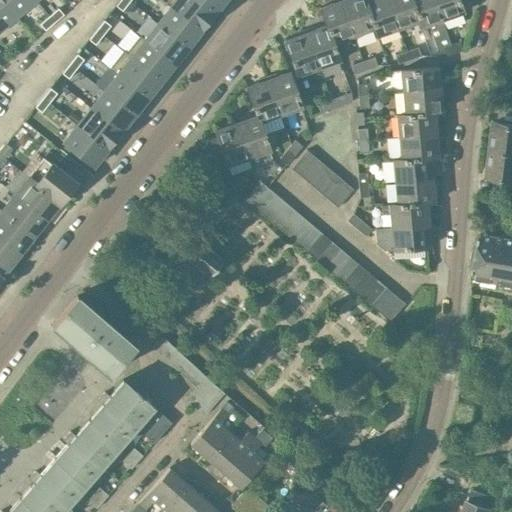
[(0,0),(0,31),(17,17),(1,0),(0,0)]
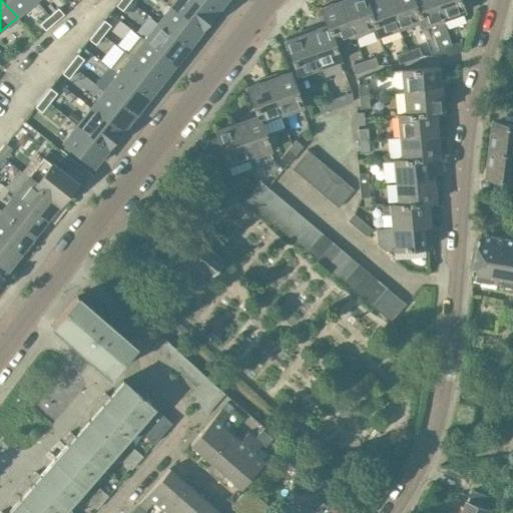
[(36,1),(35,0),(1,0),(17,17),(36,1)]
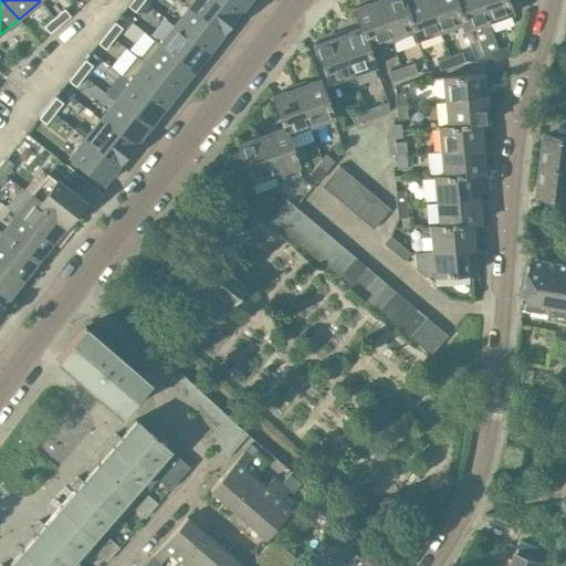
[(135,12),(144,1),(140,0),(133,0),(128,7),(135,12)]
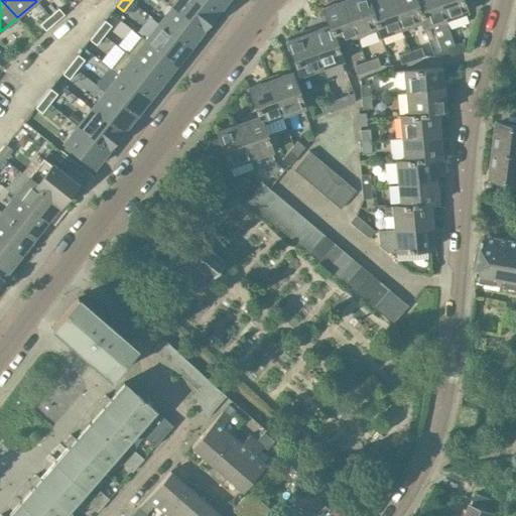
[(217,13),(200,0),(168,0),(167,2),(166,3),(171,7),(172,6),(203,30),(217,13)]
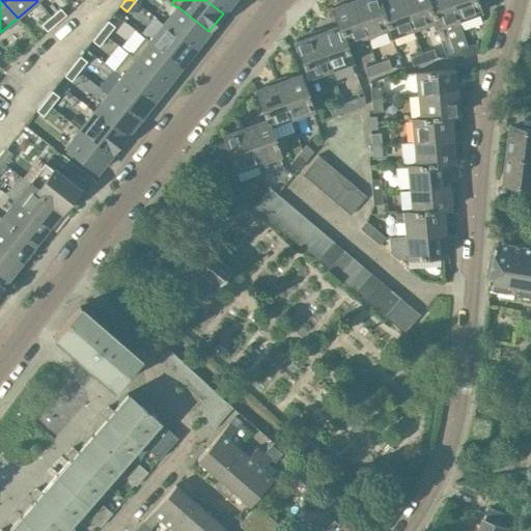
[(232,0),(205,0),(223,14),(232,0)]
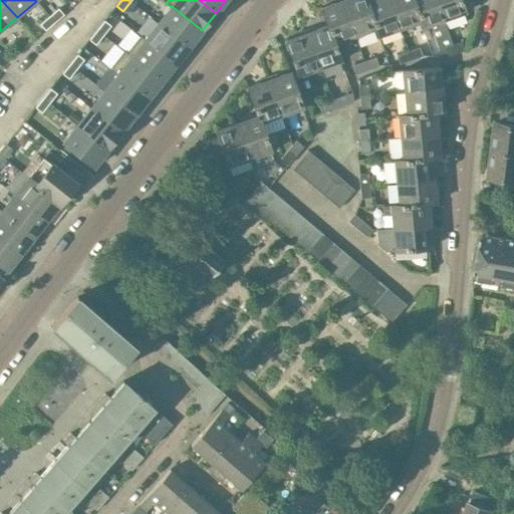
[(353,35),(340,0),(336,0),(320,6),(326,25),(327,25),(333,42),(334,42),(353,35)]
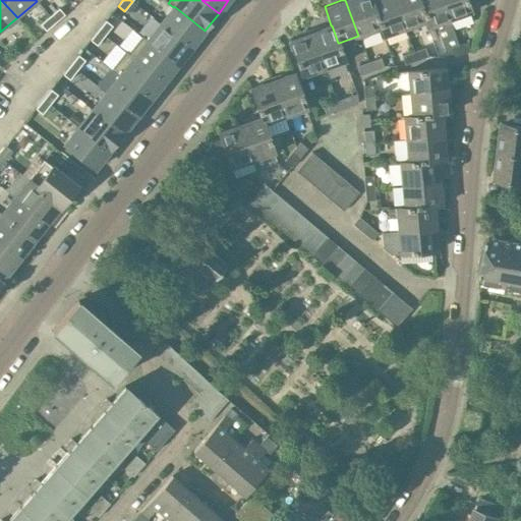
[(369,0),(345,0),(358,36),(379,29),(380,29),(369,0)]
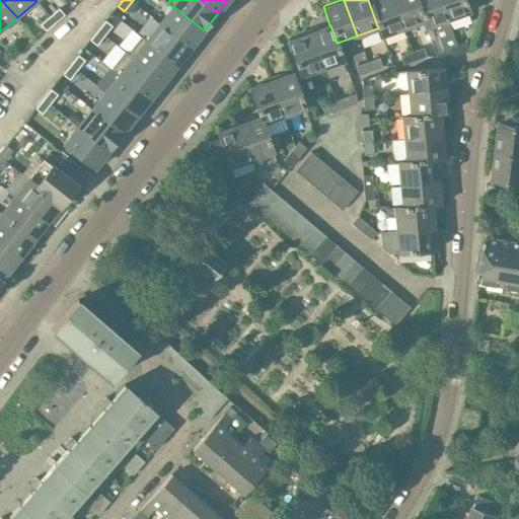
[(403,26),(393,0),(368,0),(378,28),(377,28),(379,34),(403,26)]
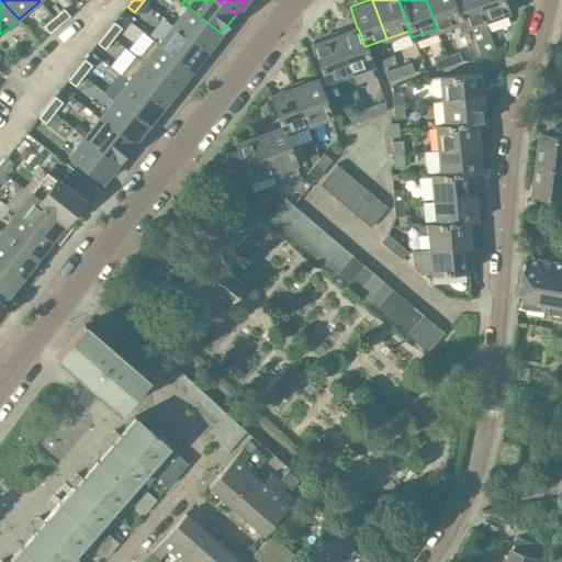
[(451,0),(426,0),(437,29),(458,21),(459,21),(451,0)]
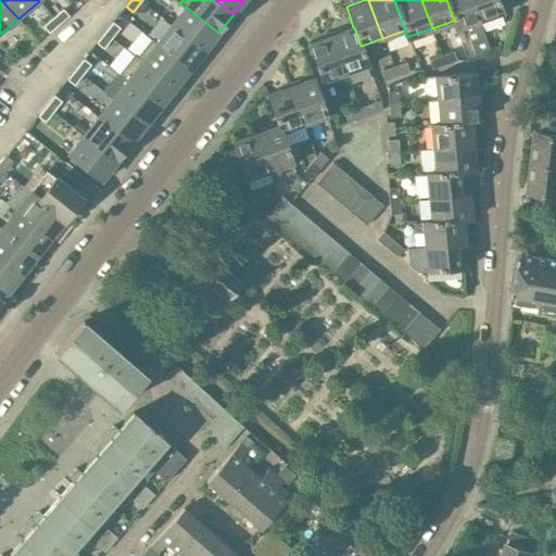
[(480,22),(471,0),(446,0),(454,21),(453,21),(455,29),(465,26),(475,53),(485,49),(489,48),(480,22)]
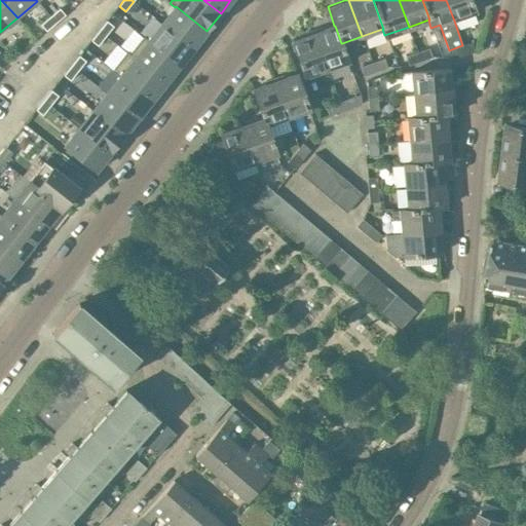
[(473,5),(471,0),(446,0),(454,21),(476,12),(473,5)]
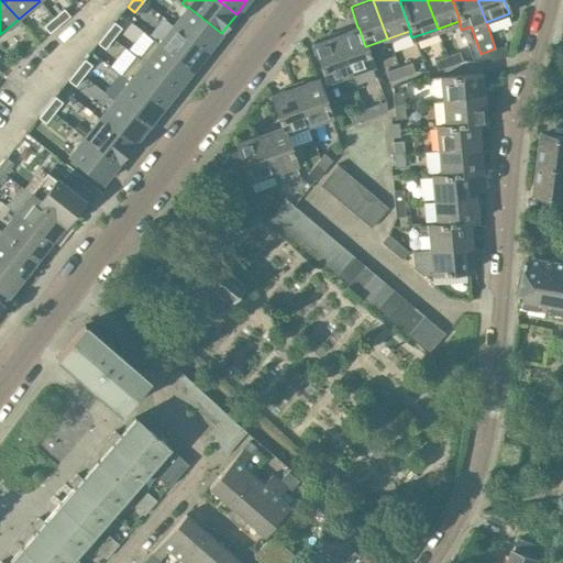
[(221,33),(188,7),(187,8),(173,25),(207,52),(221,33)]
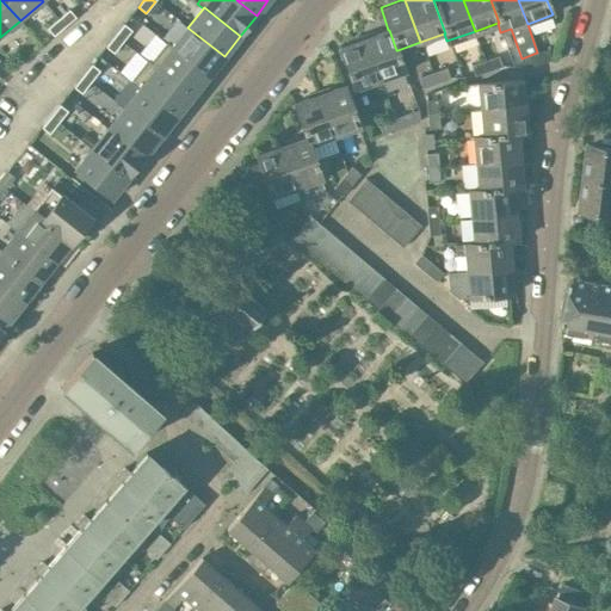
[(69,10),(59,19),(65,26),(76,18),(69,10)]
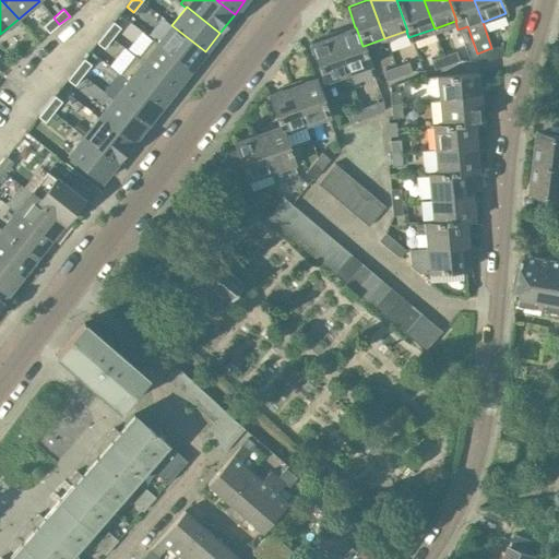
[(49,33),(59,24),(54,18),(44,26),(49,33)]
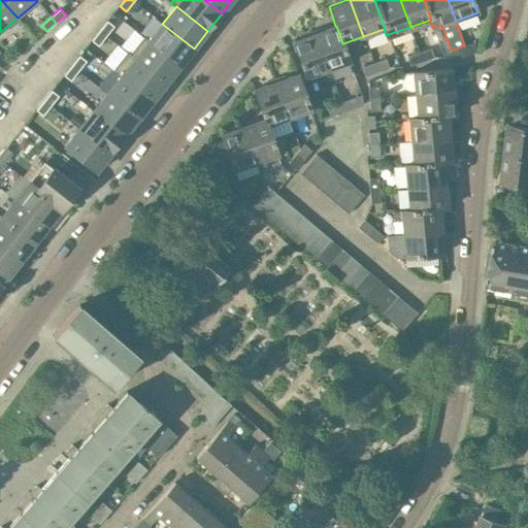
[(113,27),(107,21),(99,31),(106,36),(113,27)]
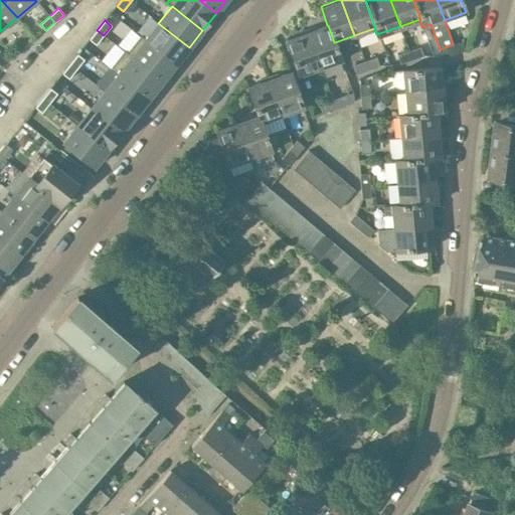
[(189,47),(158,23),(145,39),(145,40),(175,64),(189,47)]
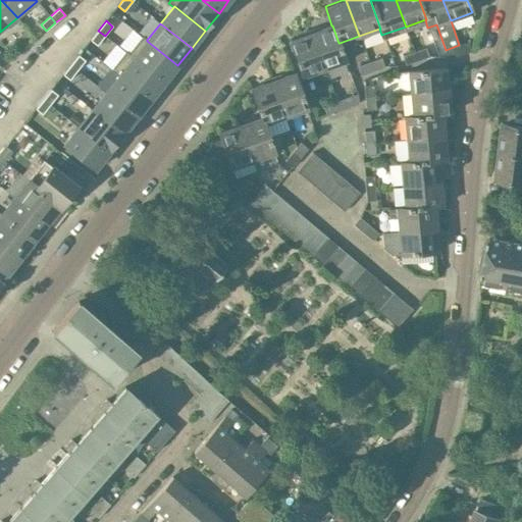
[(346,62),(340,43),(338,43),(332,25),(331,25),(312,33),(324,69),(346,62)]
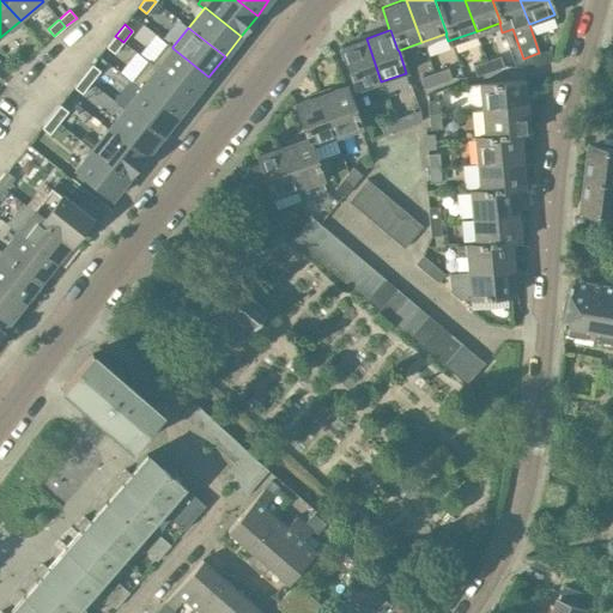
[(114,53),(123,42),(115,36),(107,47),(114,53)]
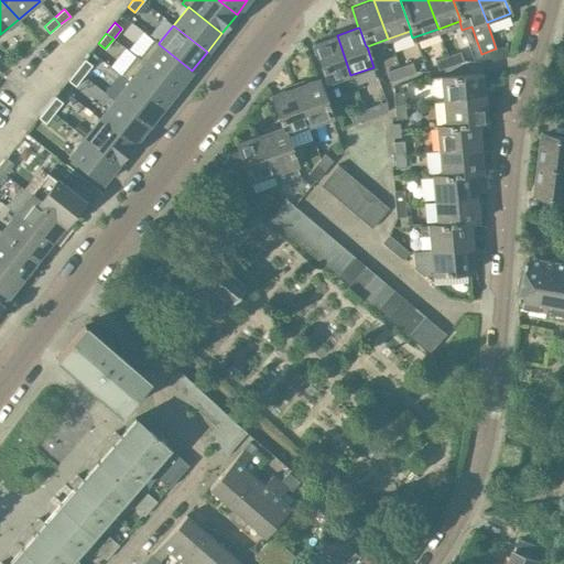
[(350,75),(337,35),(314,43),(334,100),(345,97),(338,78),(350,75)]
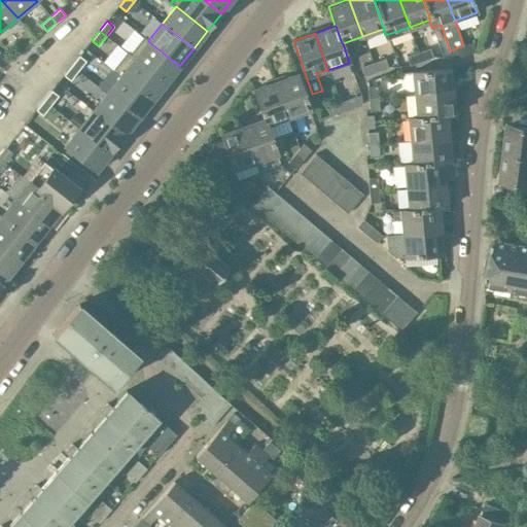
[(179,66),(148,41),(148,40),(144,36),(143,37),(130,54),(135,58),(134,59),(166,82),(179,66)]
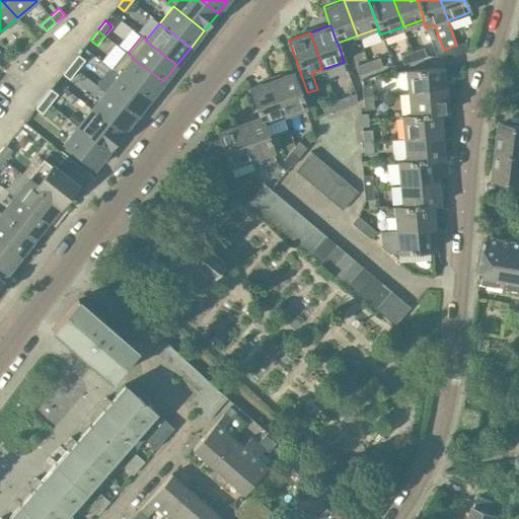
[(468,51),(467,48),(465,42),(456,45),(453,46),(456,55),(468,51)]
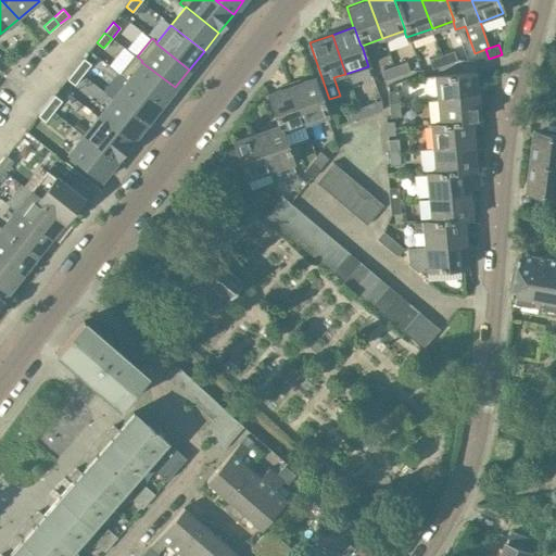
[(489,59),(485,49),(475,53),(474,53),(477,63),(489,59)]
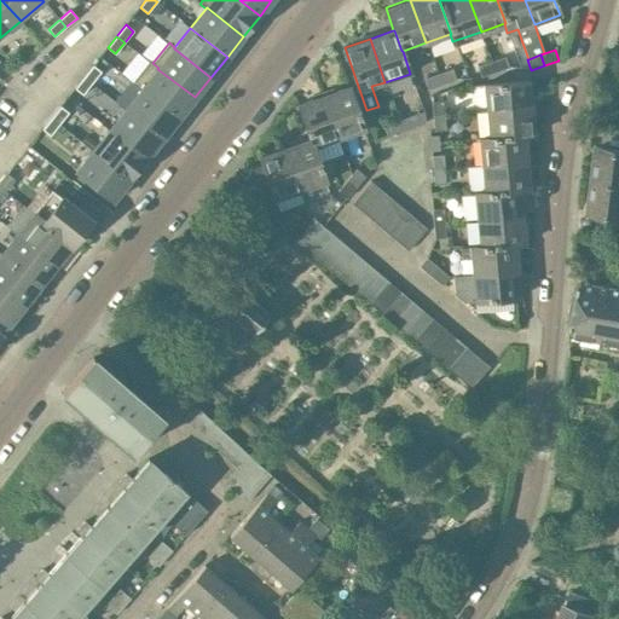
[(505,57),(492,62),(496,73),(509,68),(505,57)]
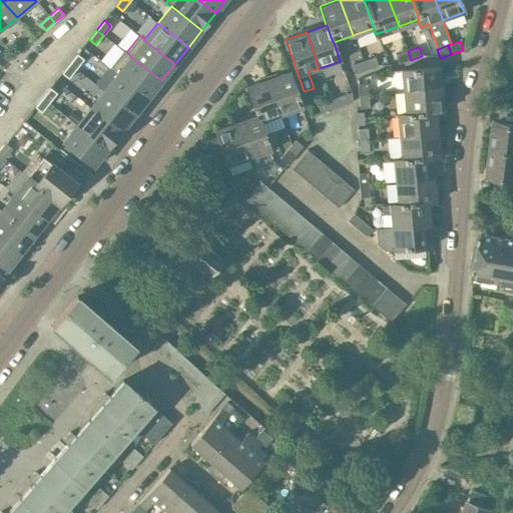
[(161,80),(130,57),(131,56),(126,52),(123,50),(123,51),(109,68),(109,69),(116,74),(117,74),(147,97),(161,80)]
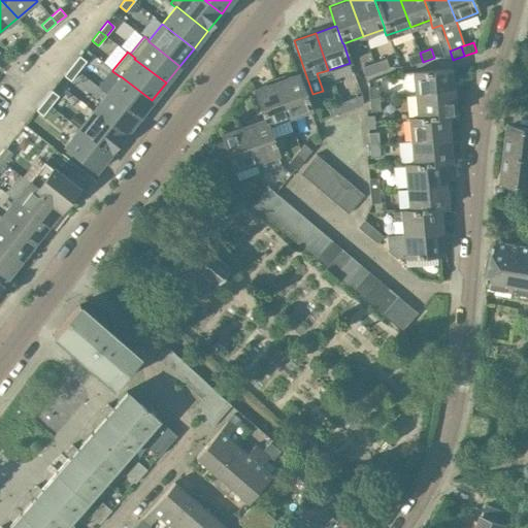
[(423,62),(420,53),(407,57),(411,66),(423,62)]
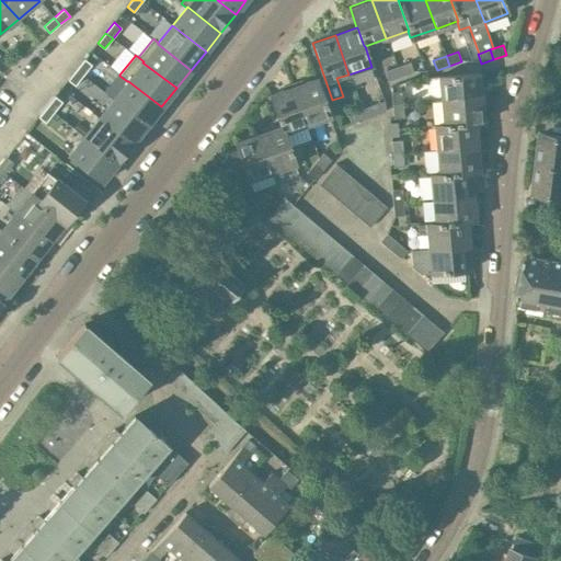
[(91,65),(84,59),(76,70),(83,76),(91,65)]
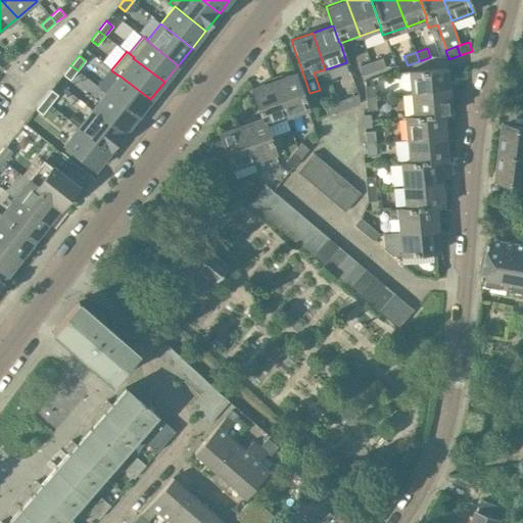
[(381,58),(370,62),(373,72),(385,67),(381,58)]
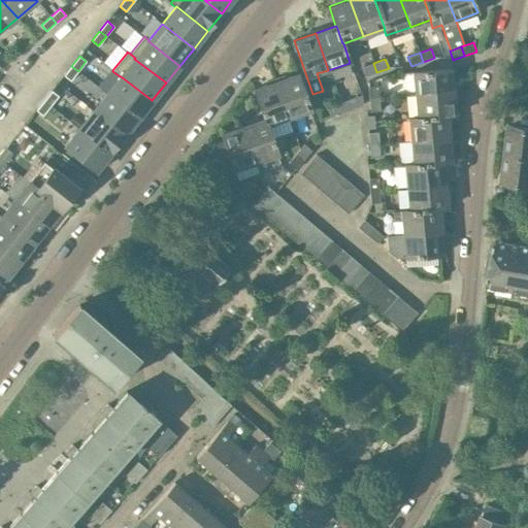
[(376,72),(373,63),(362,67),(365,76),(376,72)]
